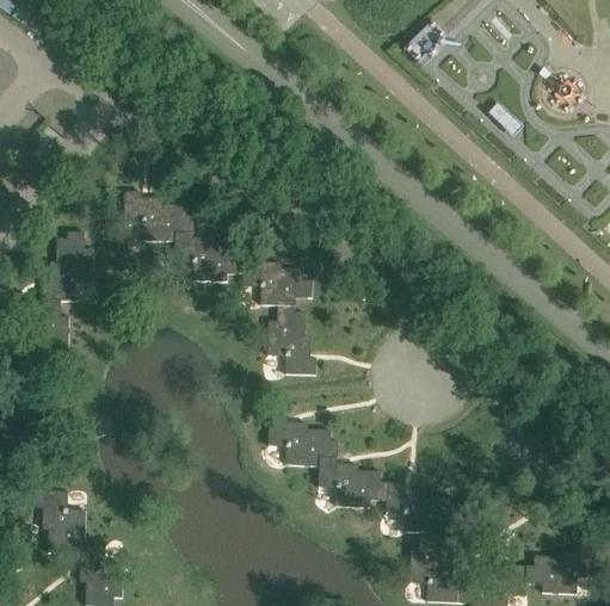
[(0,4),(16,14),(24,0),(0,0),(0,4)]
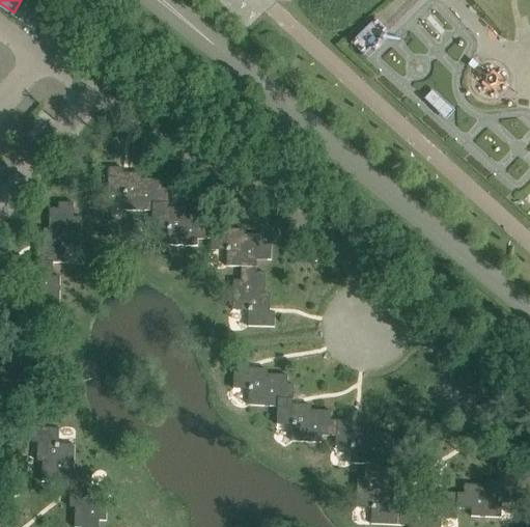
[(384,14),(353,44),(368,59),(399,29),(384,14)]
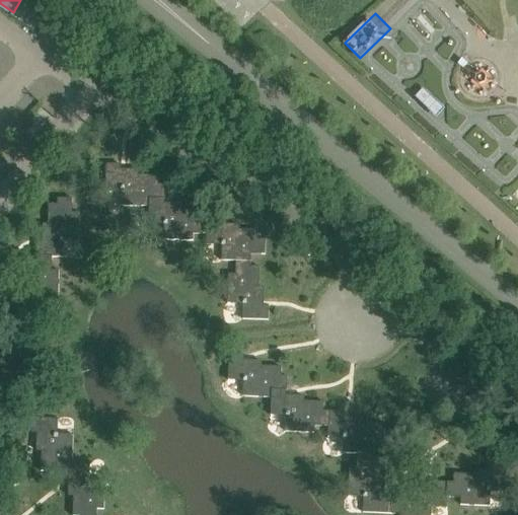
[(493,86),(492,69),(474,70),(475,87),(493,86)]
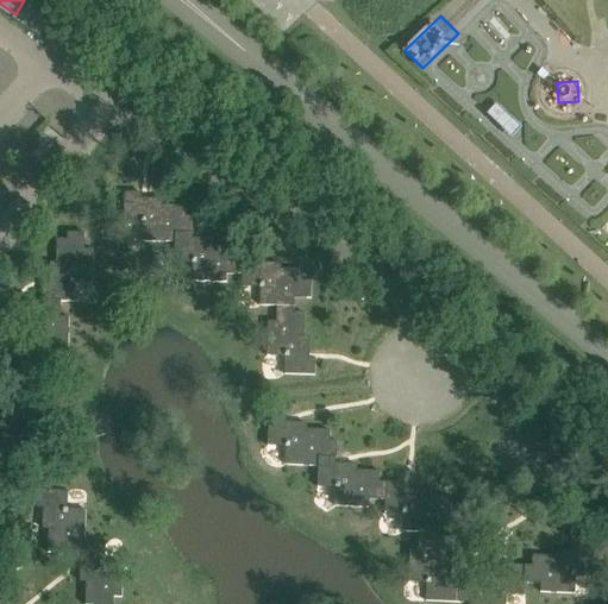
[(488,114),(513,137),(525,125),(500,101),(488,114)]
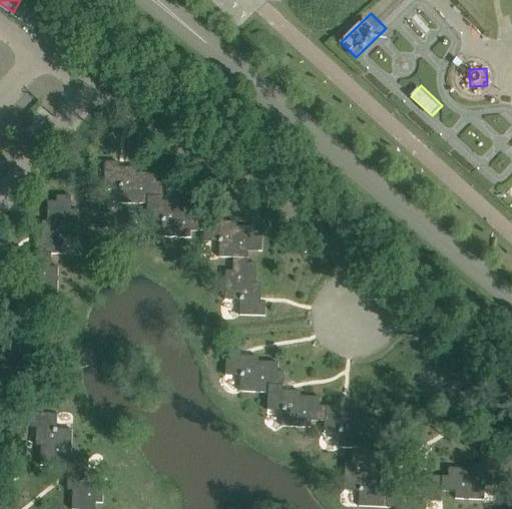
[(119,159),(104,158),(104,183),(119,184),(118,199),(147,200),(146,218),(161,218),(161,233),(190,234),(190,227),(203,228),(203,238),(218,239),(217,255),(232,256),(231,268),(224,268),(223,297),(239,298),(238,313),(265,314),(265,299),(260,299),(261,281),(256,281),(256,262),(247,261),(247,248),(262,249),(262,234),(256,234),(256,225),(236,224),(236,219),(218,218),(218,213),(198,213),(199,204),(179,203),(179,198),(162,198),(162,179),(156,179),(156,170),(137,169),(137,164),(119,163),(119,159)]
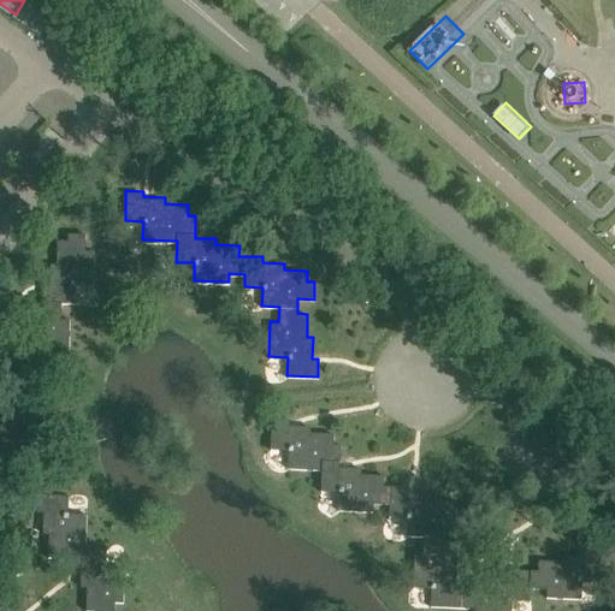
[(86,233),(67,232),(67,239),(57,239),(55,264),(49,262),(49,284),(43,284),(42,308),(33,308),(31,331),(25,331),(25,353),(19,353),(18,377),(9,377),(7,399),(1,399),(1,421),(0,421),(0,473),(4,473),(5,439),(25,439),(25,421),(45,421),(45,386),(36,386),(36,371),(49,371),(49,353),(69,353),(69,318),(60,318),(60,302),(74,302),(75,284),(93,285),(94,250),(84,249),(86,233)]
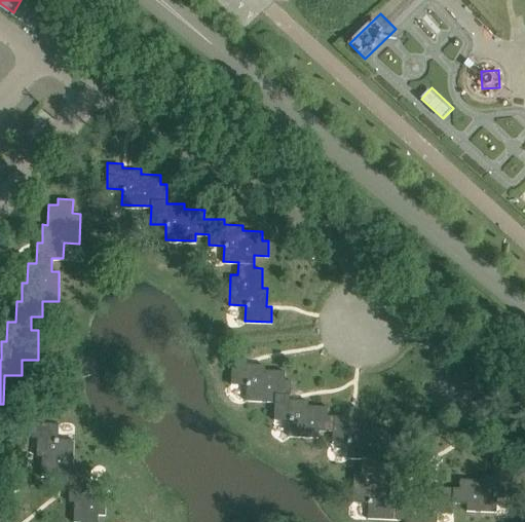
[(247,358),(231,357),(230,383),(246,383),(245,400),(273,401),(273,418),(289,419),(288,435),(317,437),(319,429),(332,430),(331,441),(346,441),(346,457),(361,457),(361,471),(352,471),(351,500),(367,501),(367,517),(406,518),(406,521),(436,521),(437,512),(452,512),(452,501),(465,501),(465,509),(495,511),(496,494),(512,495),(513,485),(524,485),(524,460),(519,460),(518,470),(497,469),(497,474),(479,473),(479,478),(459,477),(458,486),(438,485),(438,490),(419,489),(419,494),(400,494),(399,502),(388,502),(389,484),(384,484),(384,463),(376,463),(376,451),(390,451),(391,437),(385,436),(385,427),(365,426),(366,421),(347,420),(347,415),(327,414),(327,405),(307,404),(307,399),(289,398),(290,379),(284,378),(284,370),(264,369),(264,363),(246,363),(247,358)]
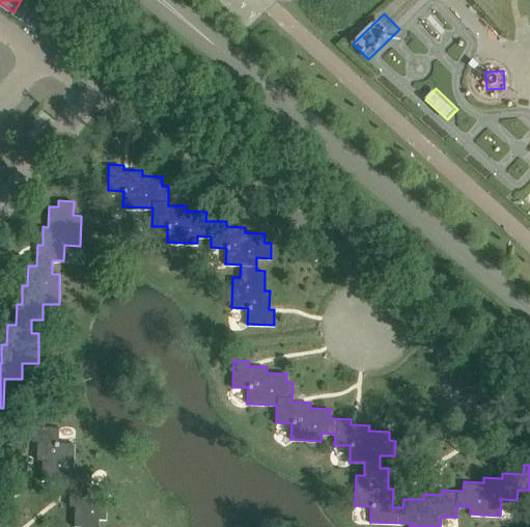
[(58,425),(32,424),(31,440),(36,440),(35,459),(42,459),(40,479),(50,479),(50,487),(70,487),(68,505),(74,505),(73,525),(82,526),(98,526),(98,518),(106,519),(107,488),(90,488),(91,472),(73,471),(74,442),(58,441),(58,425)]
